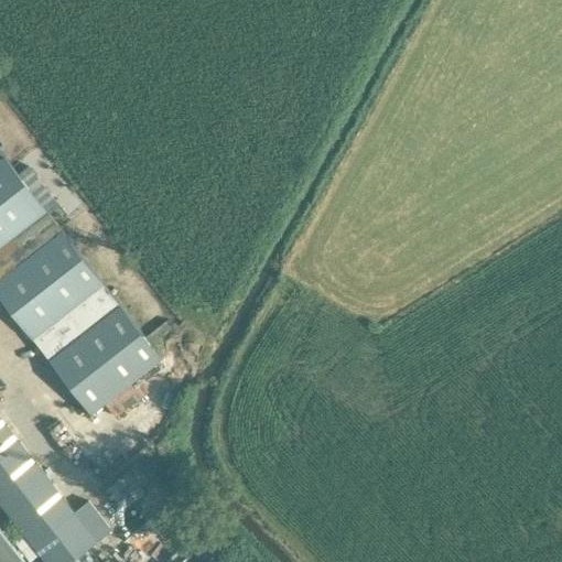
[(160,360),(0,154),(0,300),(90,415),(160,360)]
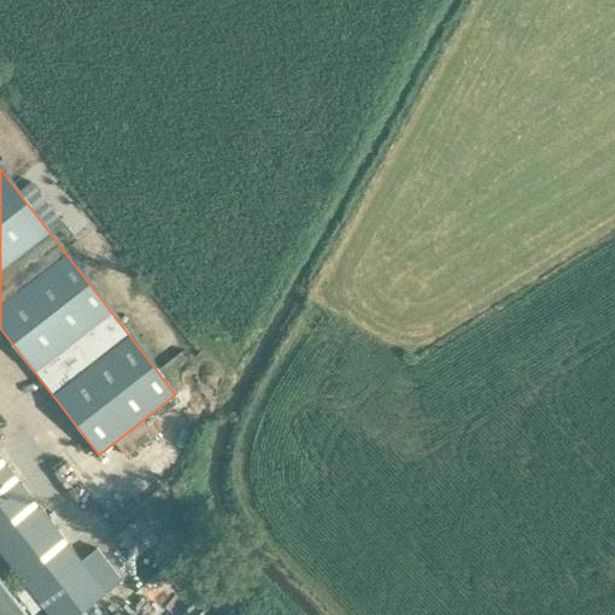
[(0,556),(23,585),(42,610),(45,614),(80,614),(122,583),(97,549),(82,561),(0,456),(0,556)]
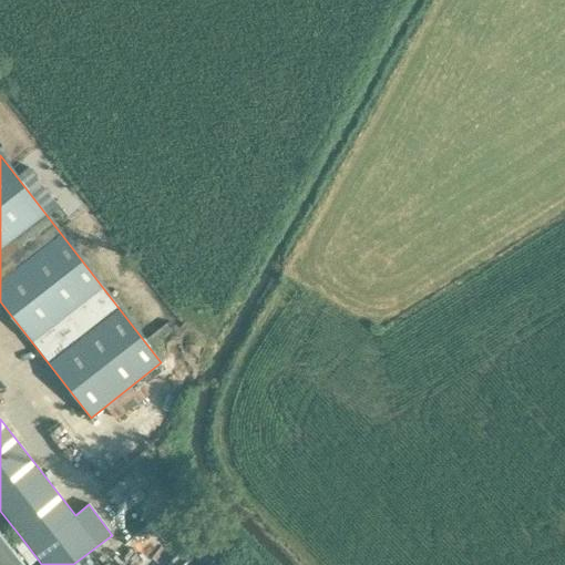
[(121,470),(112,474),(120,493),(130,489),(121,470)]
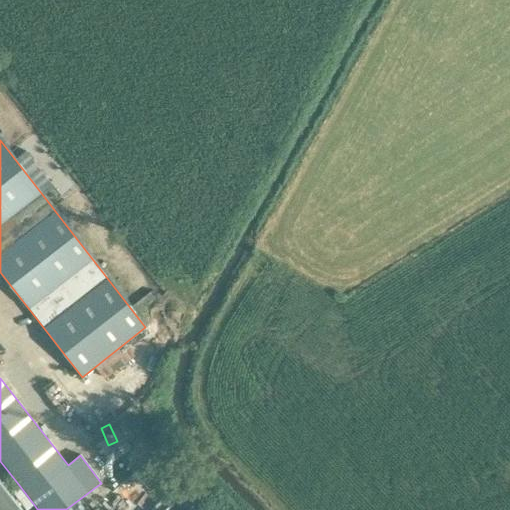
[(30,509),(35,506),(19,485),(8,493),(0,483),(0,509),(30,509)]
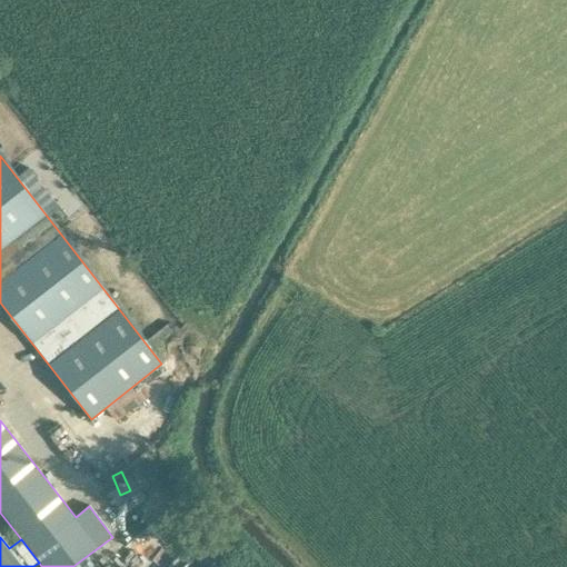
[(211,566),(198,553),(183,566),(211,566)]
